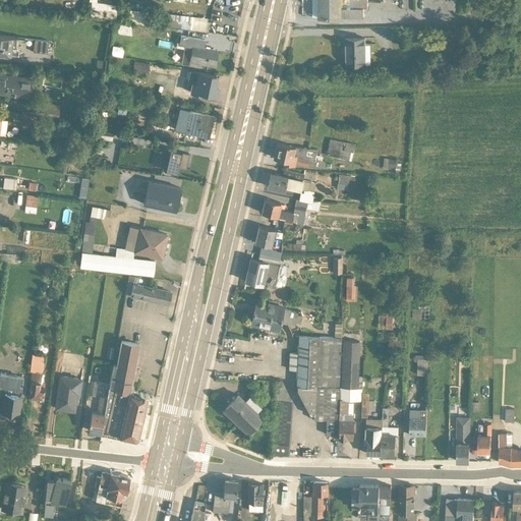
[(90,16),(115,19),(116,12),(115,12),(116,5),(96,2),(96,0),(88,0),(89,1),(91,1),(90,16)]
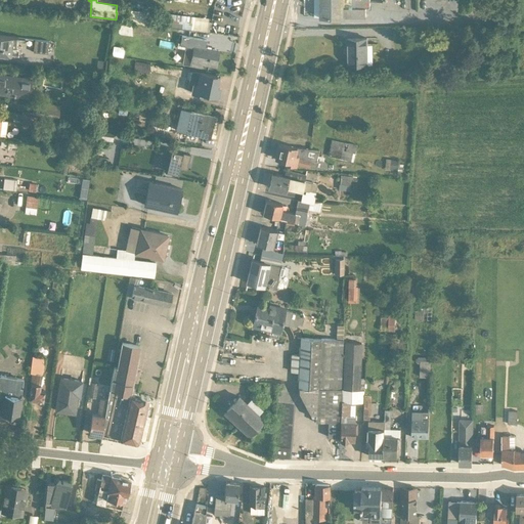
[(318,0),(319,17),(341,17),(342,17),(365,17),(364,7),(369,7),(368,0),(318,0)]
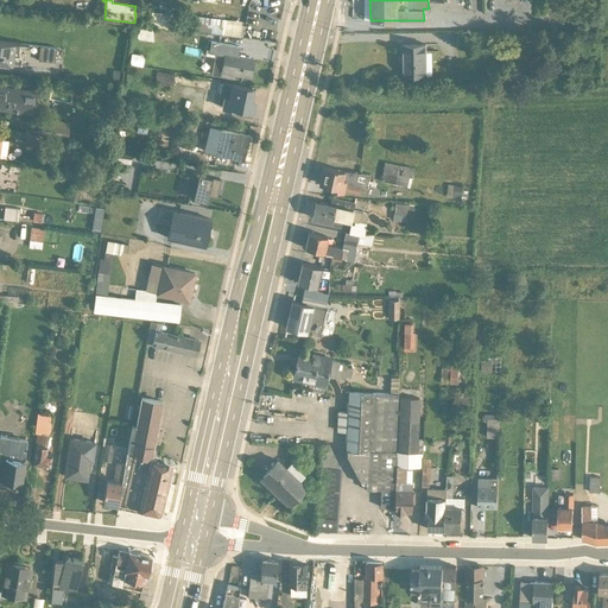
[(150,26),(242,38),(242,33),(244,33),(244,26),(241,25),(241,21),(191,16),(191,17),(151,11),(150,26)]
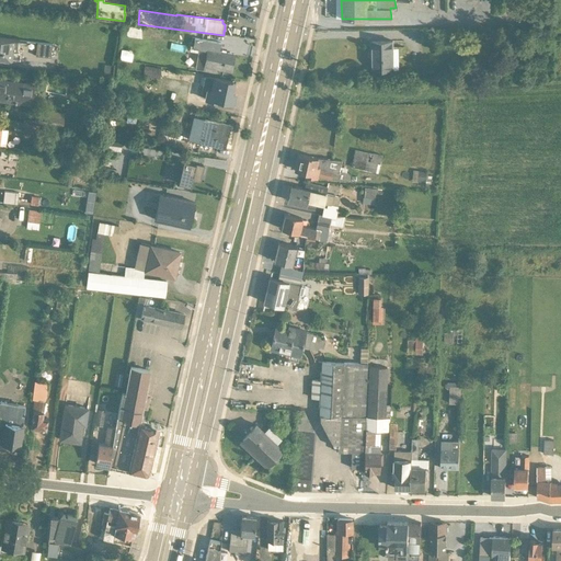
[(123,23),(122,34),(140,37),(142,26),(123,23)]
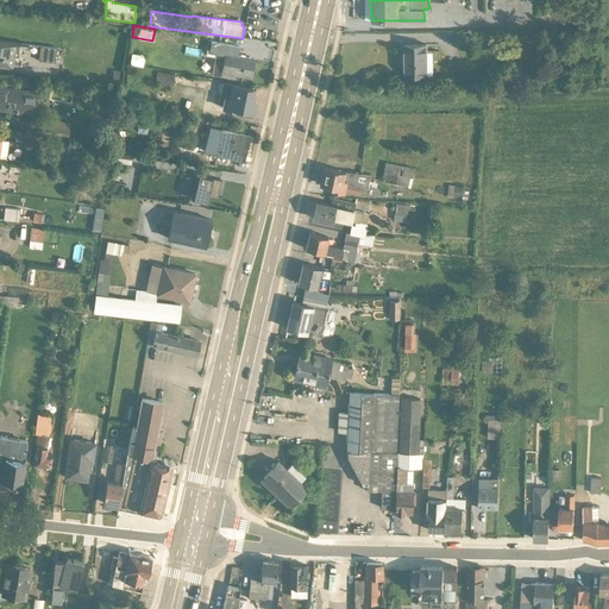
[(20,44),(0,42),(0,62),(22,66),(23,55),(19,54),(20,44)]
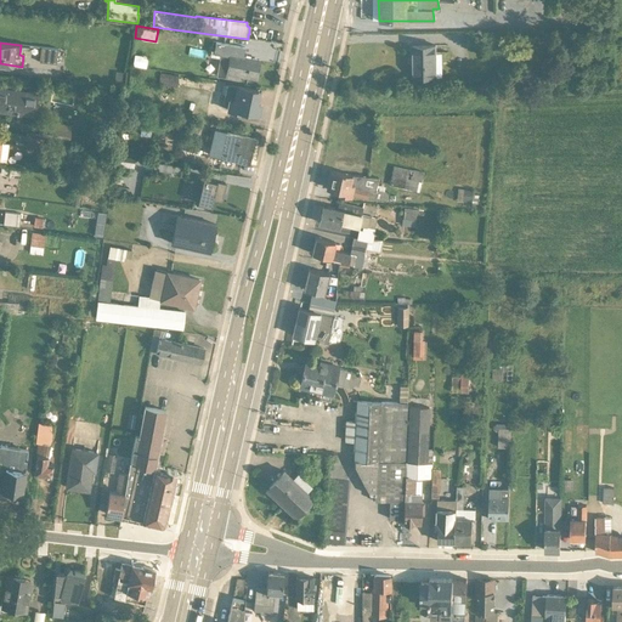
[(239,75),(255,79),(259,61),(243,57),(244,49),(215,43),(214,51),(210,50),(209,56),(219,58),(215,77),(238,80),(239,75)]
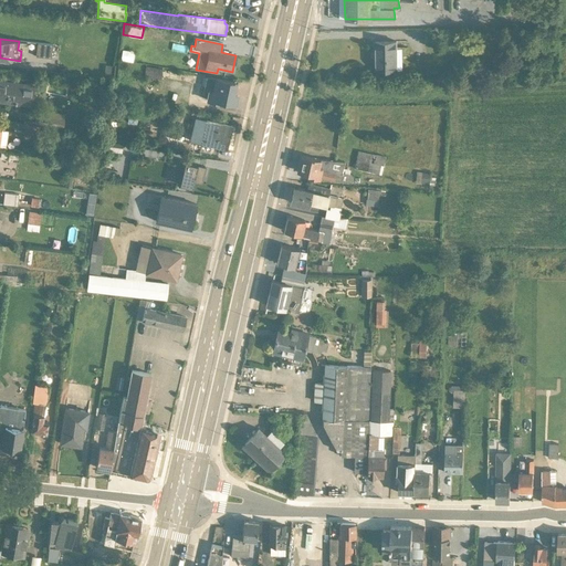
[(374,41),(374,71),(397,71),(397,41),(374,41)]
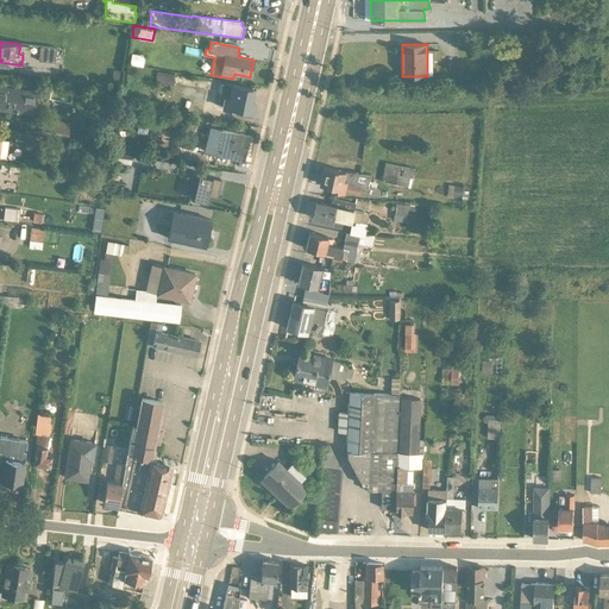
[(56,48),(39,46),(38,61),(54,62),(56,48)]
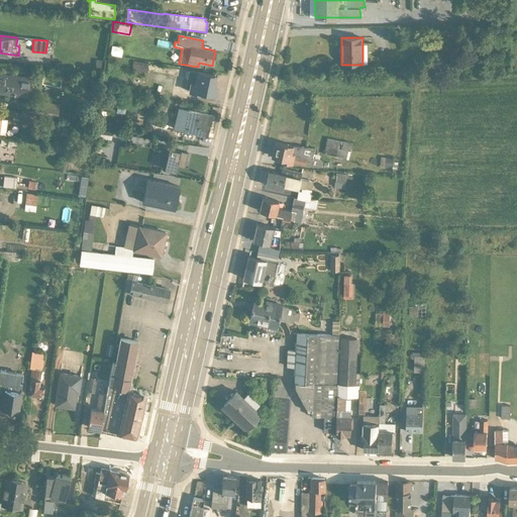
[(109,56),(121,58),(122,47),(111,46),(109,56)]
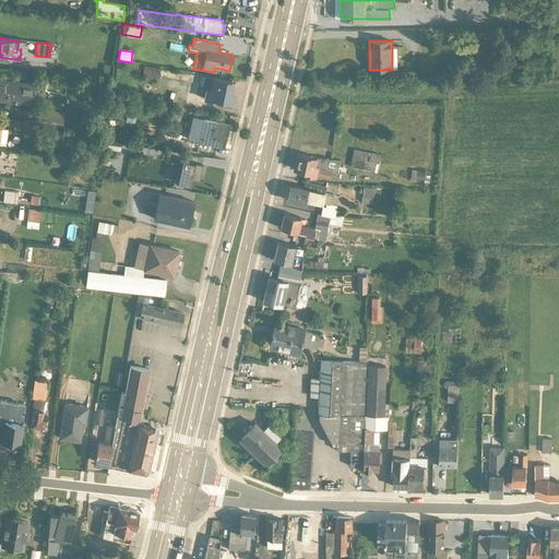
[(141,75),(158,78),(159,68),(142,66),(141,75)]
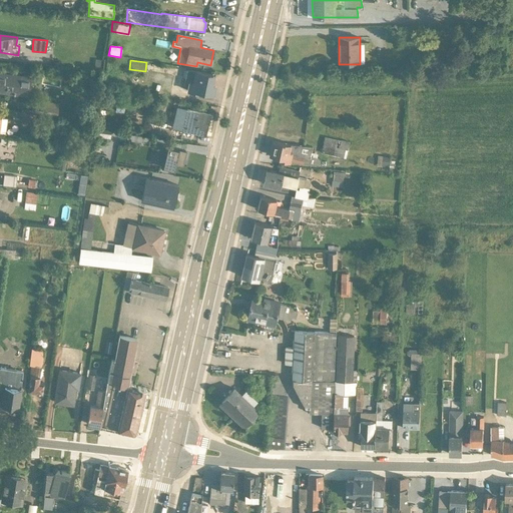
[(186,70),(184,70),(182,77),(184,78),(183,84),(187,85),(186,92),(207,96),(209,95),(213,96),(215,84),(212,83),(214,73),(194,70),(193,71),(186,69),(186,70)]
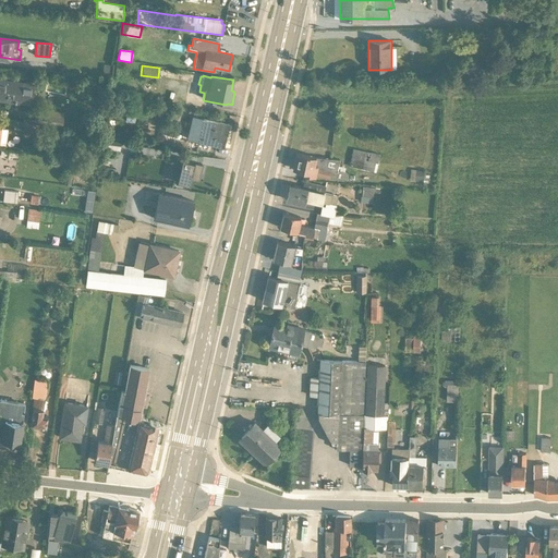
[(33,83),(0,79),(0,100),(31,105),(33,83)]
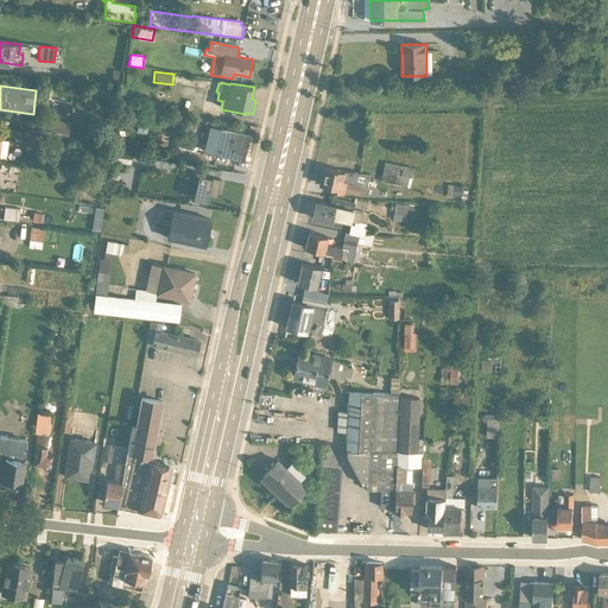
[(139,118),(137,133),(146,134),(147,125),(153,125),(154,120),(139,118)]
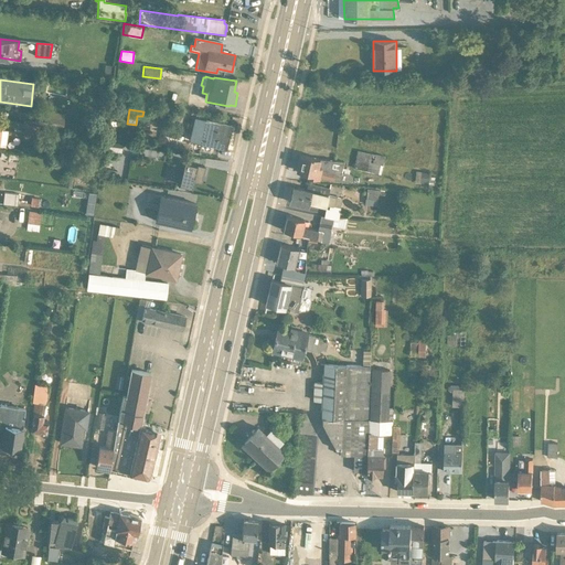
[(35,115),(34,124),(62,127),(64,114),(50,112),(49,116),(35,115)]
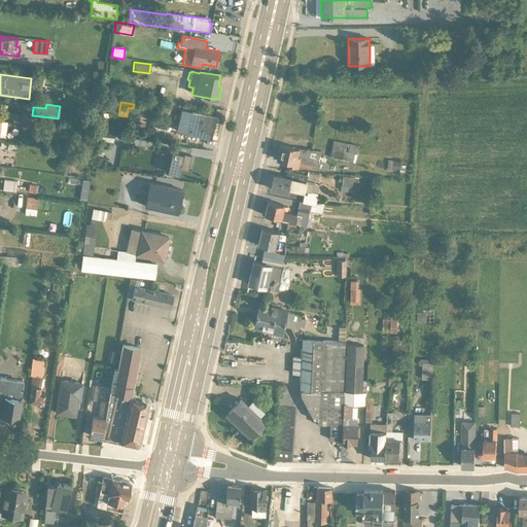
[(181,109),(176,132),(211,139),(215,117),(212,116),(181,109)]
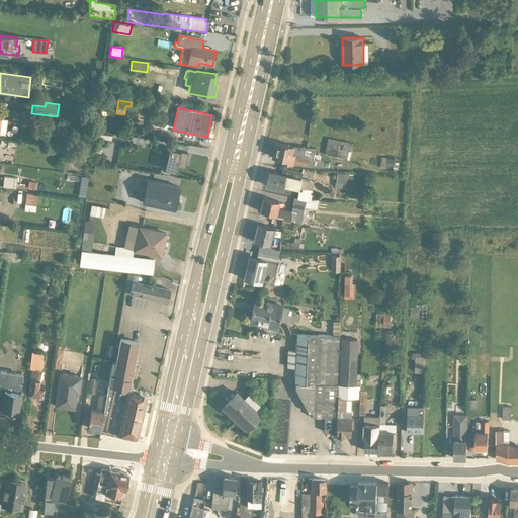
[(21,114),(20,121),(30,123),(30,124),(34,125),(35,122),(37,122),(38,116),(21,114)]
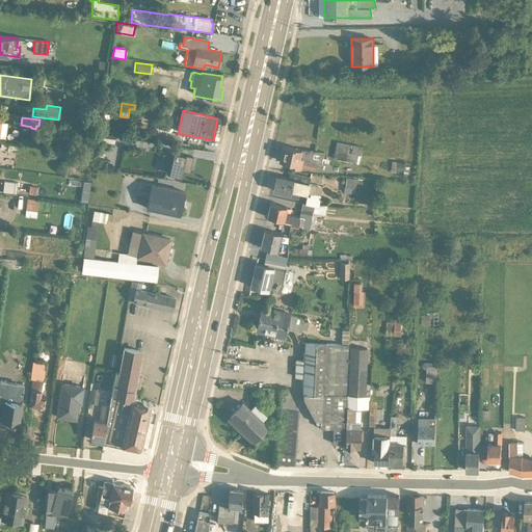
[(155,132),(154,136),(158,137),(158,140),(158,142),(164,143),(165,141),(177,143),(179,135),(171,133),(173,129),(168,129),(167,131),(159,130),(159,133),(155,132)]
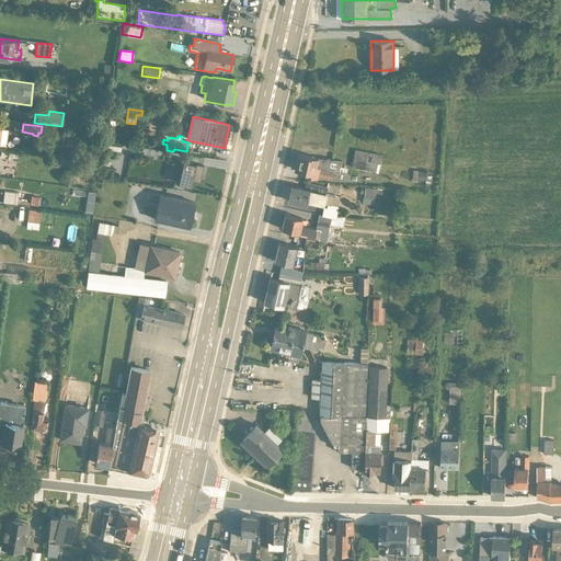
[(121,144),(107,141),(105,152),(119,155),(121,144)]
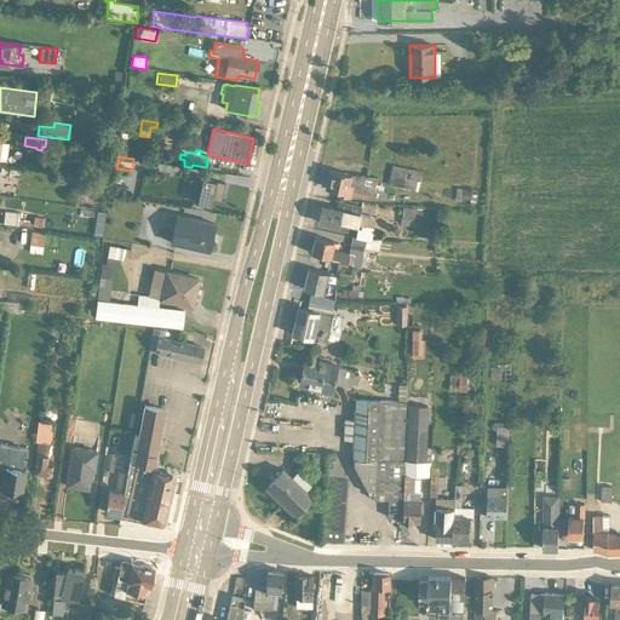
[(391,166),(388,185),(417,193),(423,172),(420,171),(420,172),(391,166)]
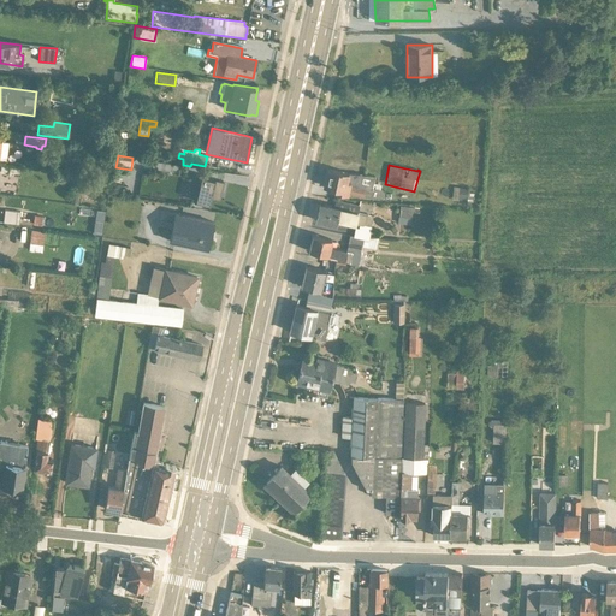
[(326,170),(324,179),(326,181),(325,187),(335,189),(333,193),(348,196),(348,194),(363,197),(363,196),(381,197),(383,190),(379,190),(380,185),(372,183),(373,177),(326,170)]
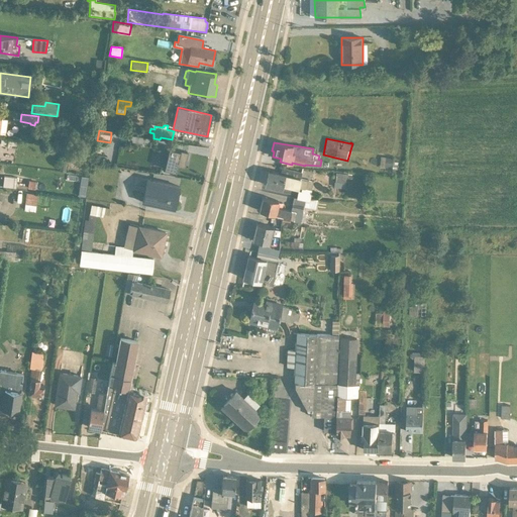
[(168,148),(164,169),(175,172),(177,166),(184,168),(188,152),(168,148)]
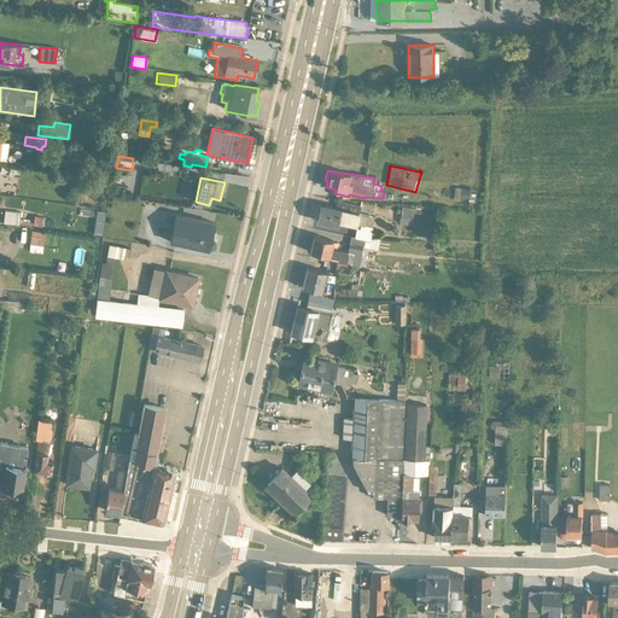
[(470,200),(471,188),(456,186),(455,198),(470,200)]
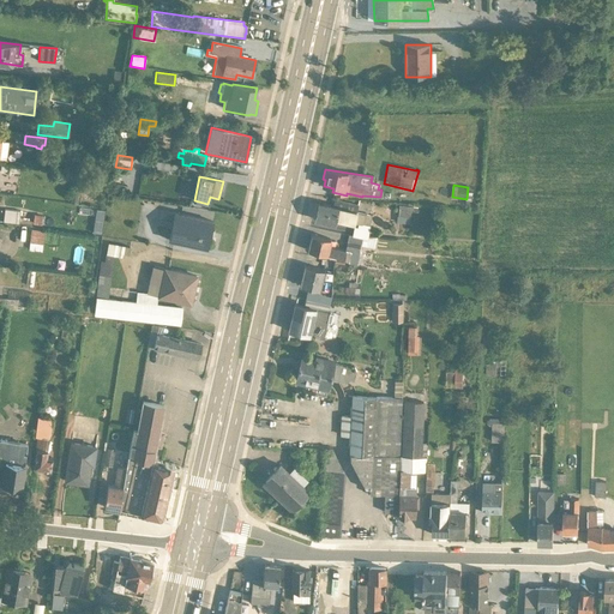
[(351,236),(367,240),(369,226),(371,216),(366,215),(365,215),(356,212),(357,205),(333,199),(332,206),(317,203),(313,221),(333,226),(335,221),(357,224),(356,228),(354,227),(351,236)]
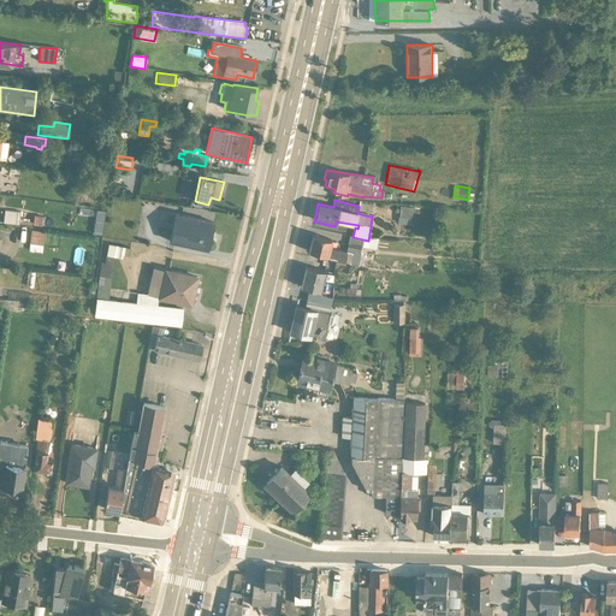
[(400,206),(397,224),(410,225),(412,214),(419,214),(419,208),(400,206)]
